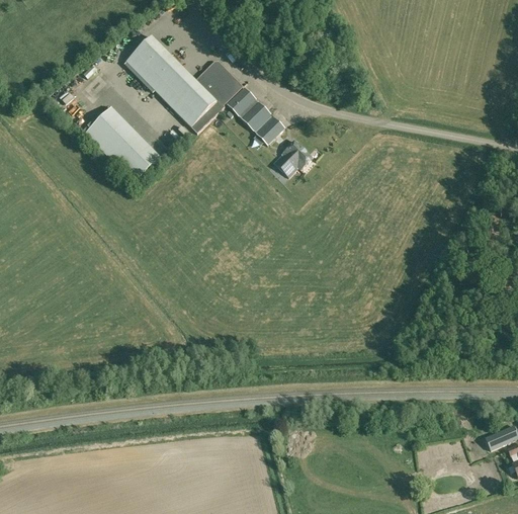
[(193,20),(183,28),(187,33),(198,26),(193,20)]
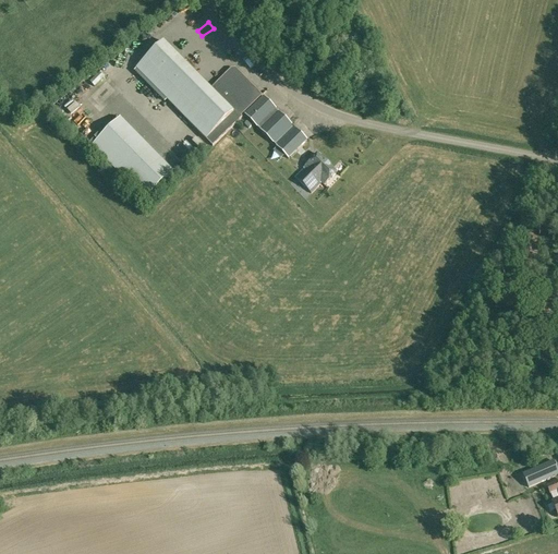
[(242,112),(241,111),(262,91),(235,64),(231,64),(210,84),(164,37),(136,65),(211,143),(242,112)]
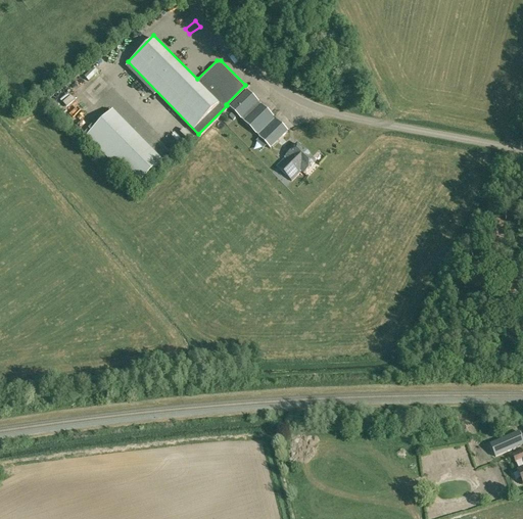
[(90,77),(98,68),(94,64),(85,73),(90,77)]
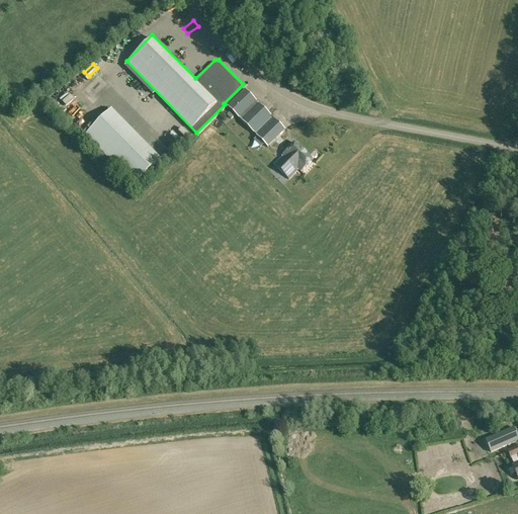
[(285,126),(244,85),(227,102),(268,144),(285,126)]
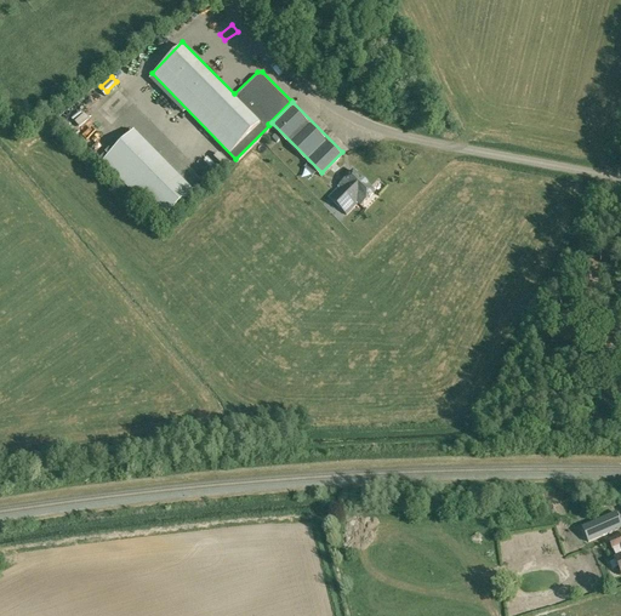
[(102,159),(160,218),(192,187),(134,129),(102,159)]
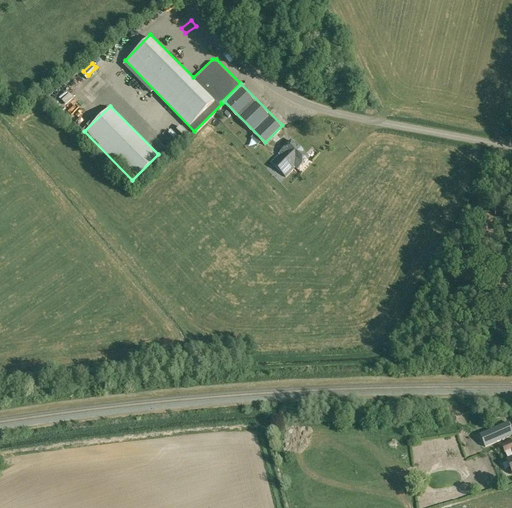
[(309,154),(291,138),(280,150),(294,163),(297,166),(309,154)]
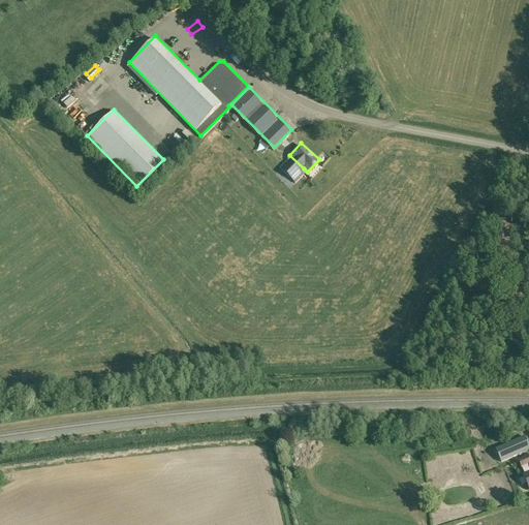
[(304,168),(289,155),(277,167),(290,181),(304,168)]
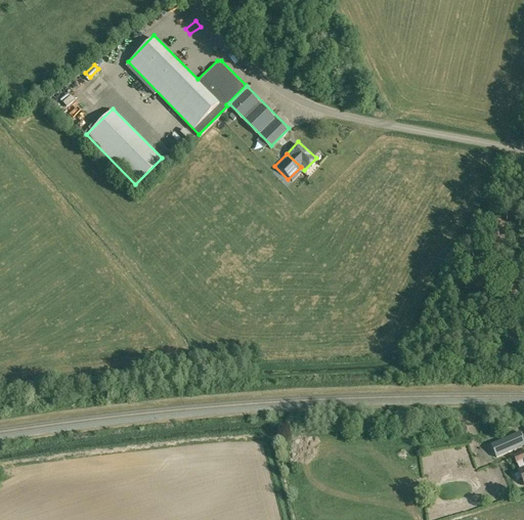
[(494,444),(498,453),(513,447),(509,437),(494,444)]
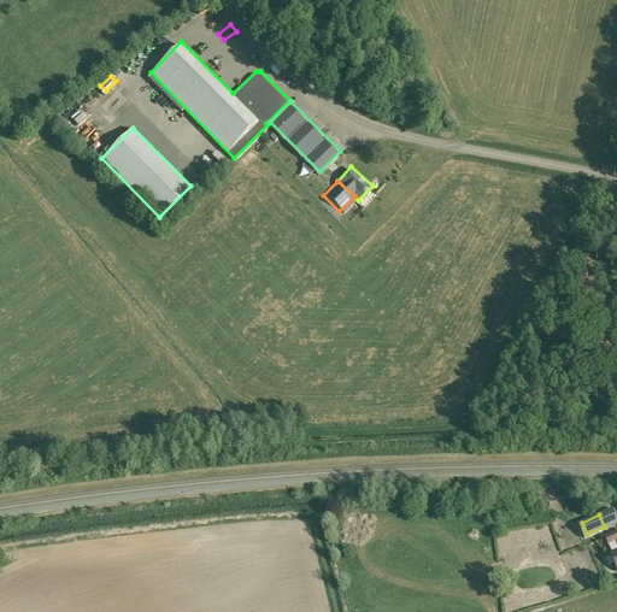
[(611,551),(616,565),(616,525),(604,533),(607,542),(610,541),(613,549),(611,551)]
